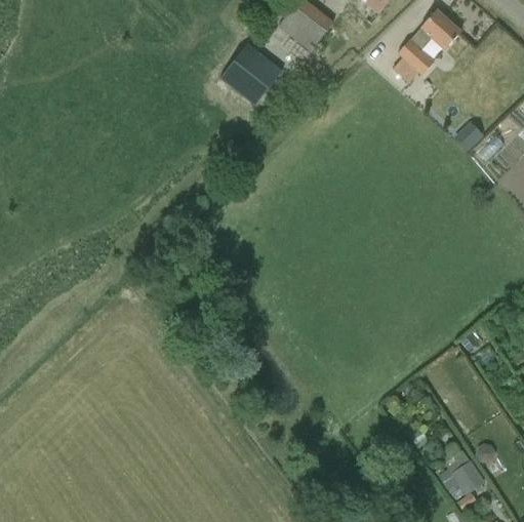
[(311,50),(333,22),(306,0),(298,0),(279,25),(311,50)]
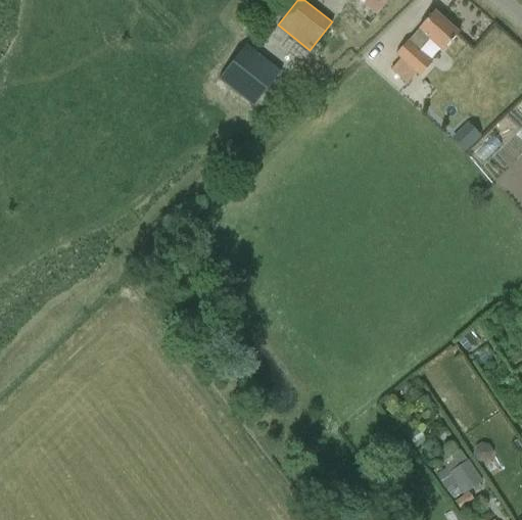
[(361,0),(377,13),(388,0),(361,0)]
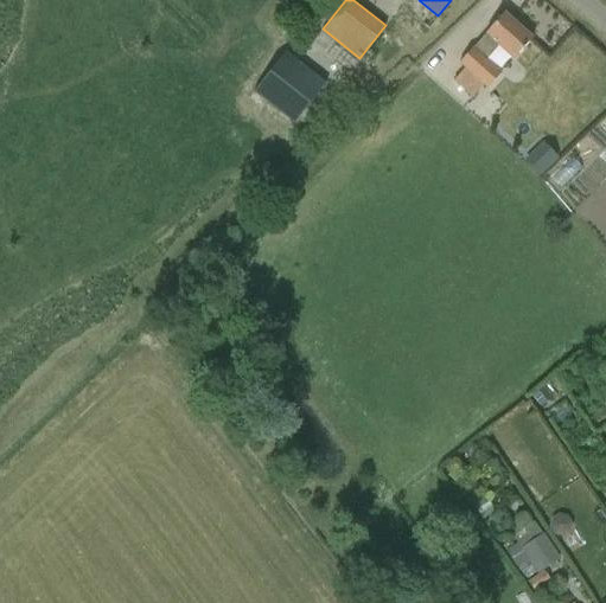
[(504,12),(489,29),(460,61),(465,65),(453,79),(473,97),(484,83),(489,87),(502,71),(486,58),(499,44),(515,57),(517,55),(533,37),(504,12)]
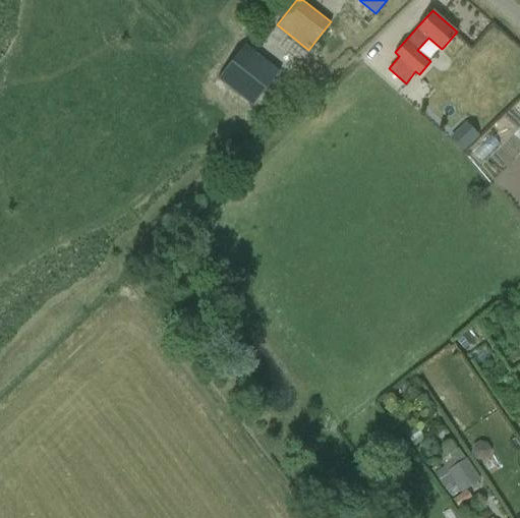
[(248,40),(223,72),(256,99),(282,65),(271,56),(268,59),(257,52),(261,49),(248,40)]
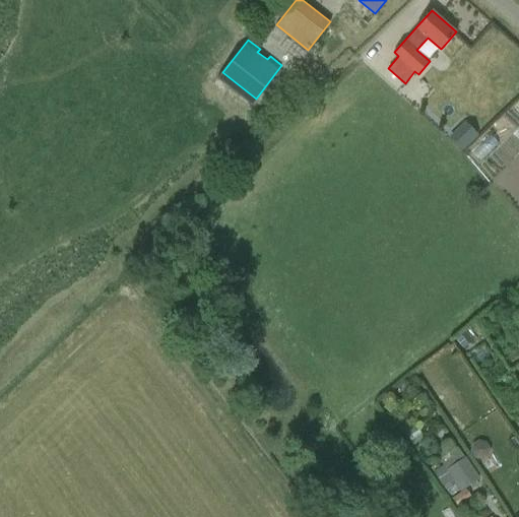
[(466,329),(456,337),(463,346),(473,338),(466,329)]
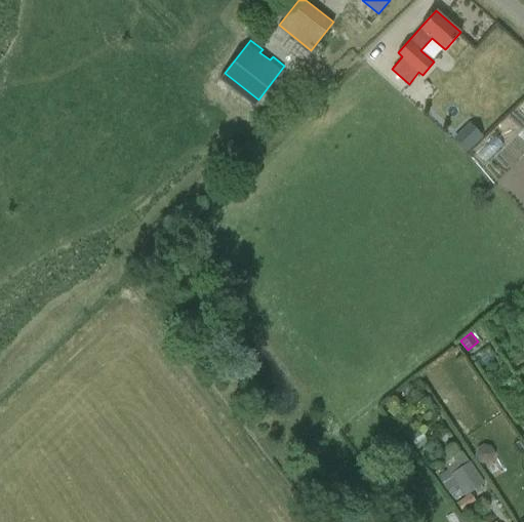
[(418,425),(408,432),(418,447),(429,440),(418,425)]
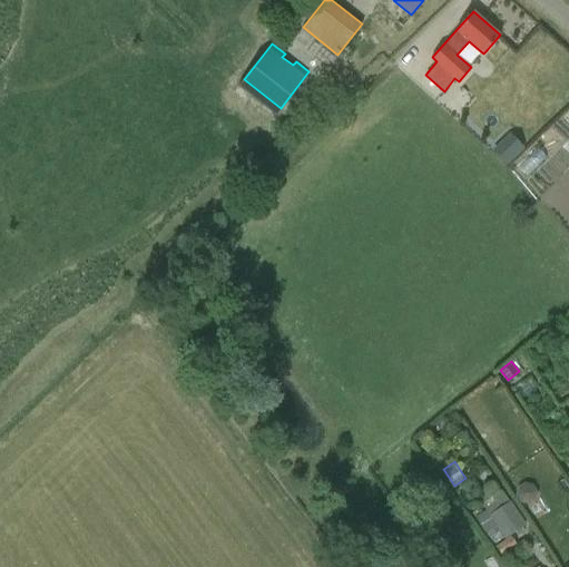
[(519,486),(517,494),(521,501),(529,504),(537,499),(538,490),(533,484),(526,481),(519,486)]
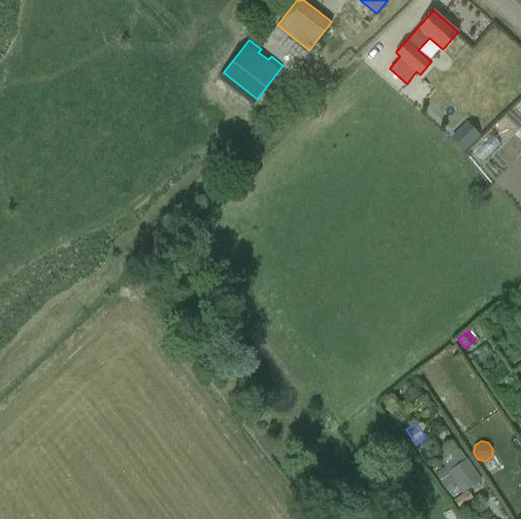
[(460,489),(461,491),(483,479),(460,447),(441,459),(445,465),(434,472),(451,496),(460,489)]
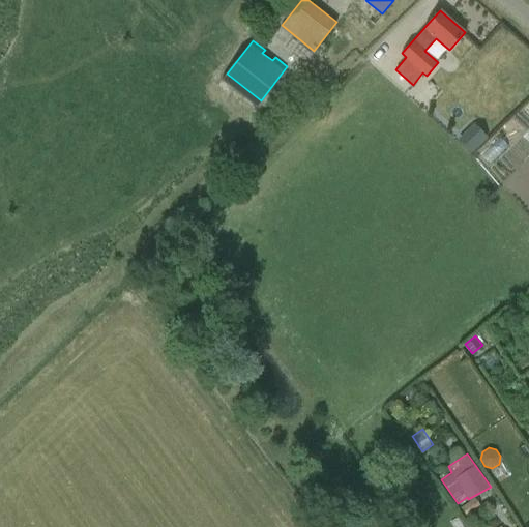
[(461,505),(466,514),(480,504),(475,496),(461,505)]
